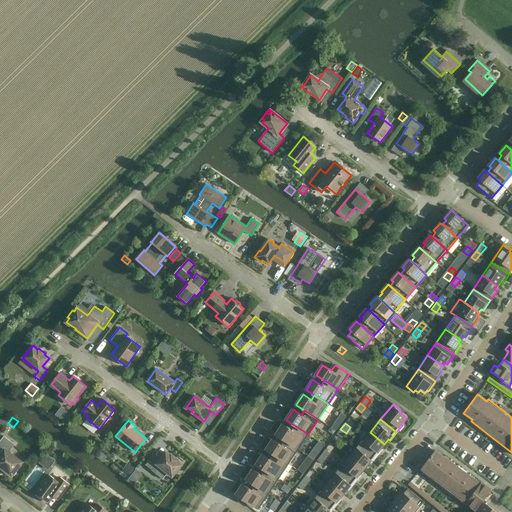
[(308,434),(294,425),(291,430),(283,424),(276,435),(285,440),(298,449),(308,434)]
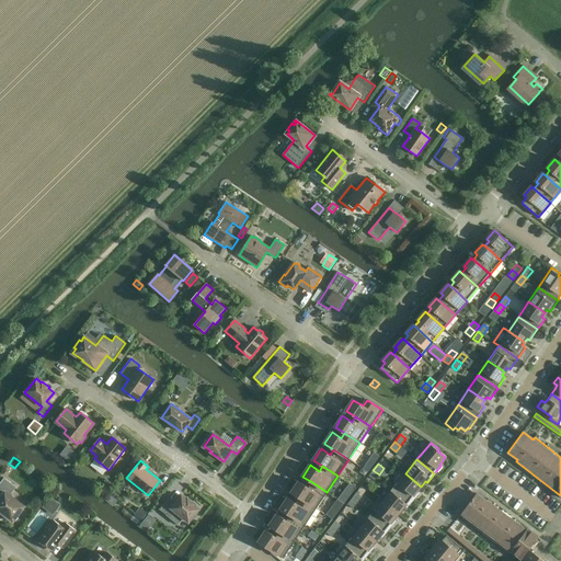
[(375,480),(379,474),(373,470),(368,476),(375,480)]
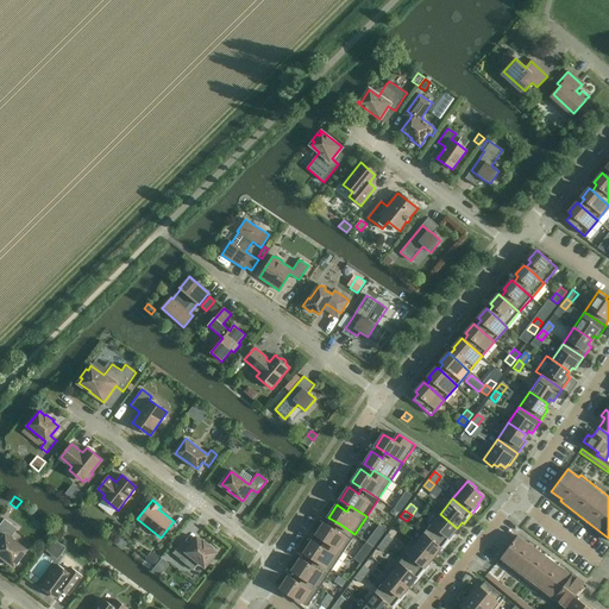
[(452,534),(457,528),(440,514),(427,528),(428,528),(446,544),(454,535),(452,534)]
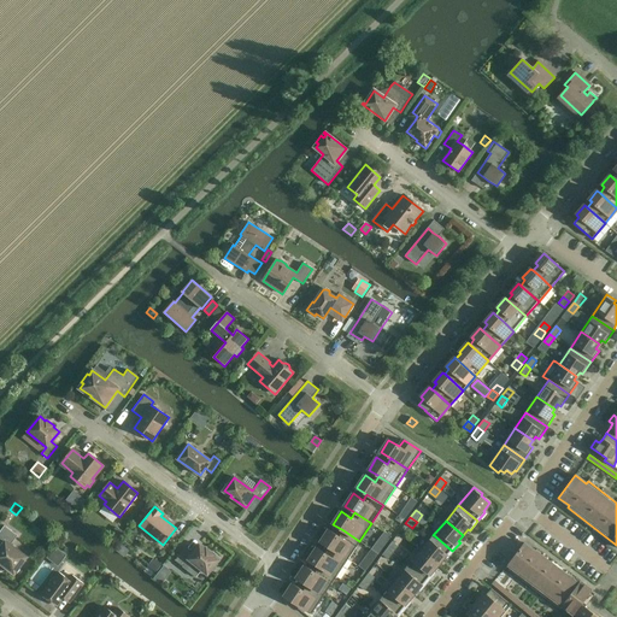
[(0,562),(15,574),(27,557),(11,545),(18,535),(4,526),(0,530),(0,541),(4,545),(0,547),(0,562)]
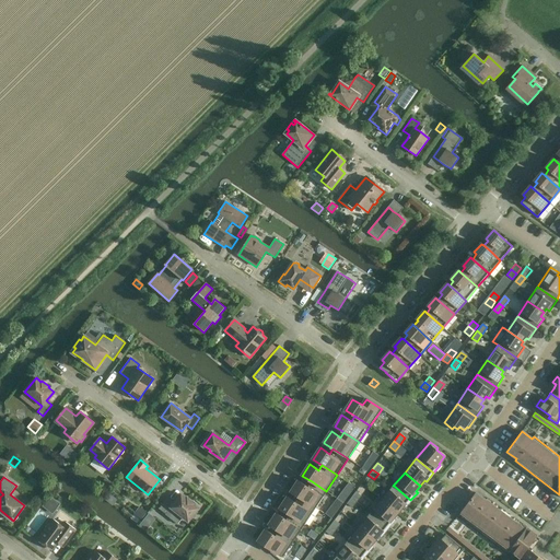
[(106,478),(101,485),(107,489),(112,482),(106,478)]
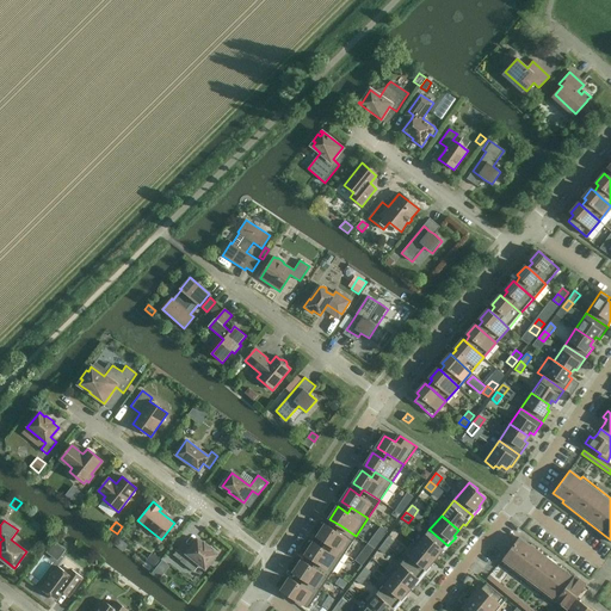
[(356,536),(340,525),(335,531),(326,524),(318,537),(326,542),(327,543),(345,554),(356,536)]
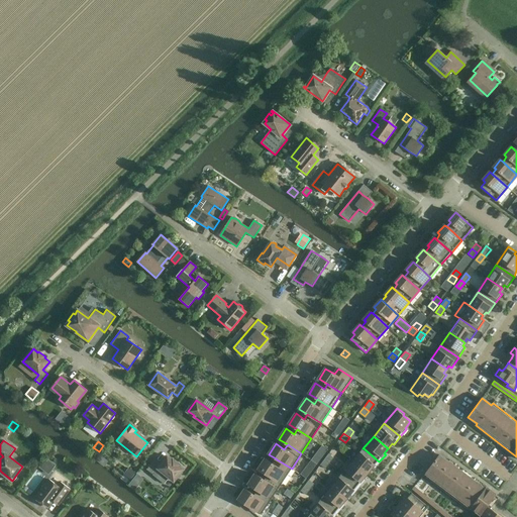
[(373,470),(379,461),(364,448),(363,448),(352,461),(368,474),(372,469),(373,470)]
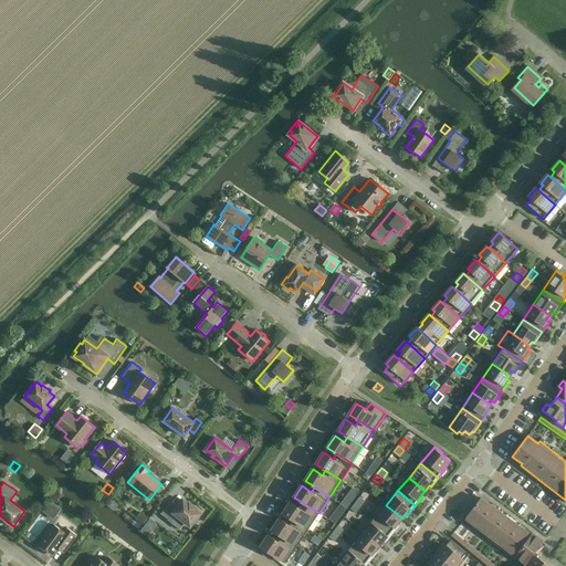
[(355,503),(360,507),(365,501),(359,496),(355,503)]
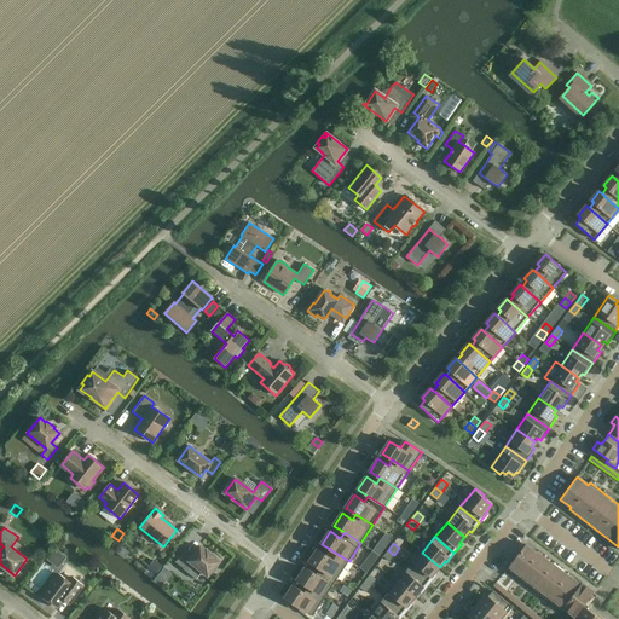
[(120,544),(114,550),(125,559),(129,553),(120,544)]
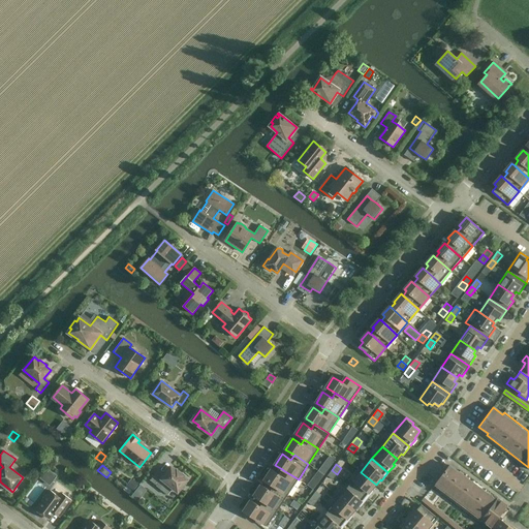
[(494,526),(500,519),(498,518),(507,506),(460,470),(459,472),(449,465),(435,485),(444,491),(442,494),(480,522),(483,520),(493,528),(494,526)]
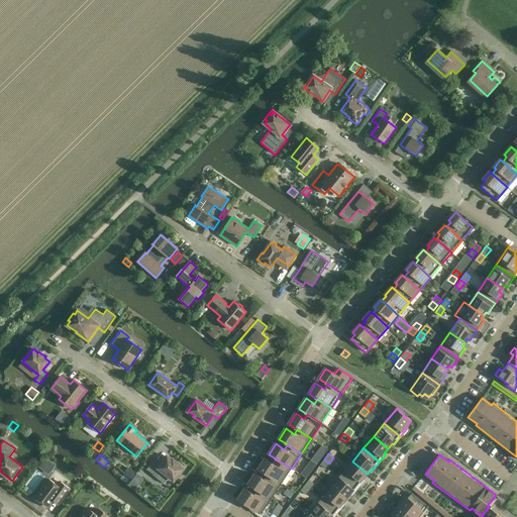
[(172,459),(168,456),(161,464),(154,459),(146,470),(152,475),(164,484),(169,478),(174,482),(184,470),(179,466),(180,464),(173,459),(172,459)]
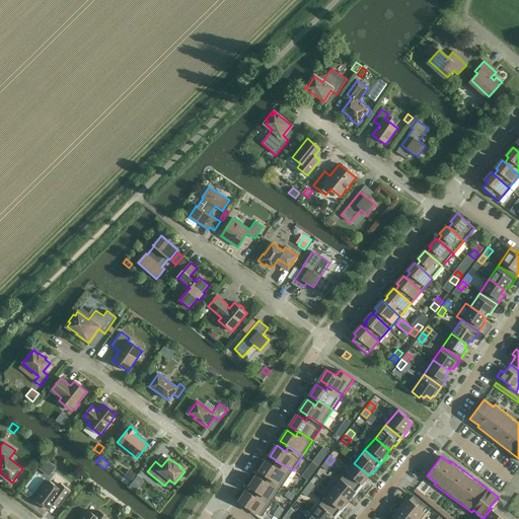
[(260,470),(260,471),(269,476),(283,486),(293,470),(278,461),(275,466),(274,465),(267,460),(260,470)]
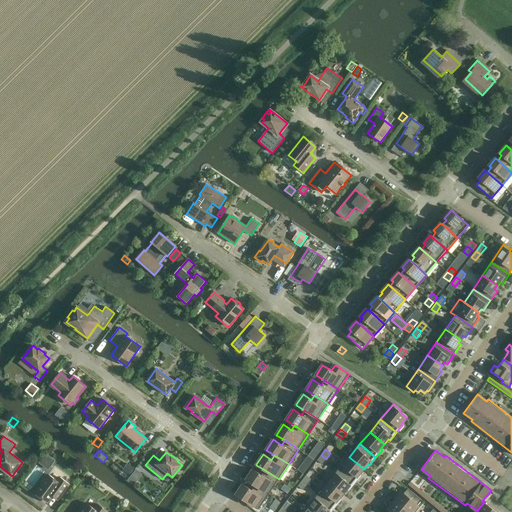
[(322,464),(326,459),(321,455),(317,460),(322,464)]
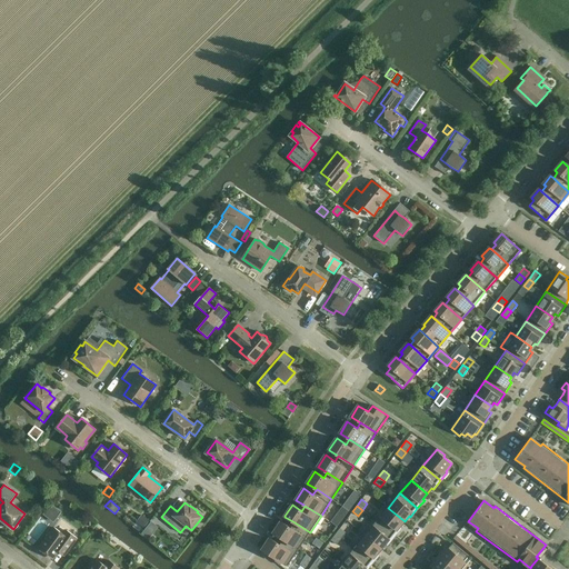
[(341,507),(338,512),(345,517),(348,511),(341,507)]
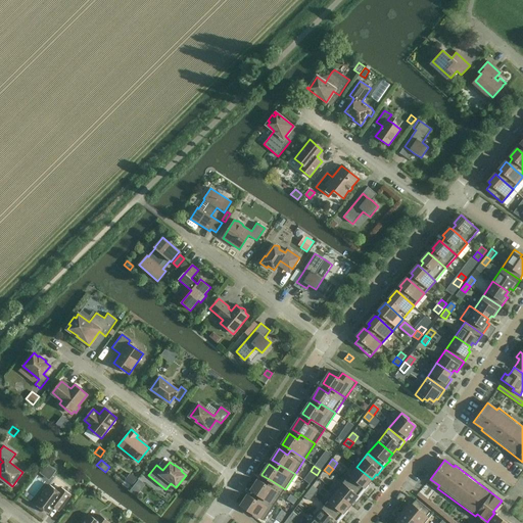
[(368,484),(372,479),(357,467),(346,479),(363,492),(369,485),(368,484)]
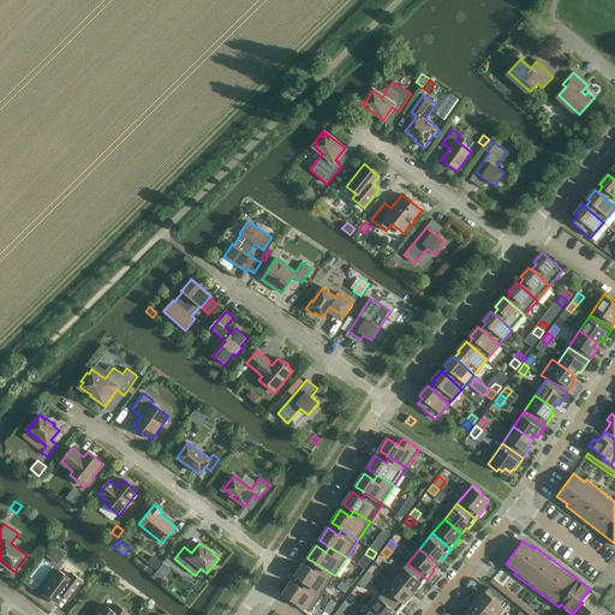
[(153,556),(147,563),(155,571),(161,562),(153,556)]
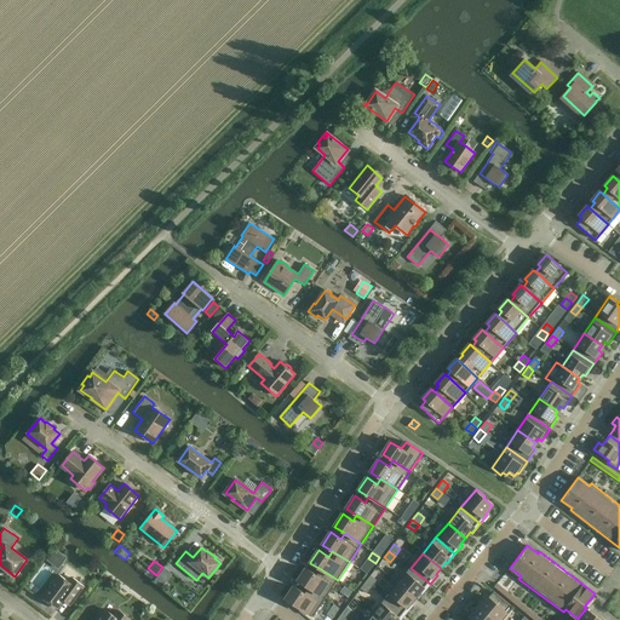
[(338,580),(321,569),(316,575),(306,568),(298,581),(309,587),(326,598),(338,580)]
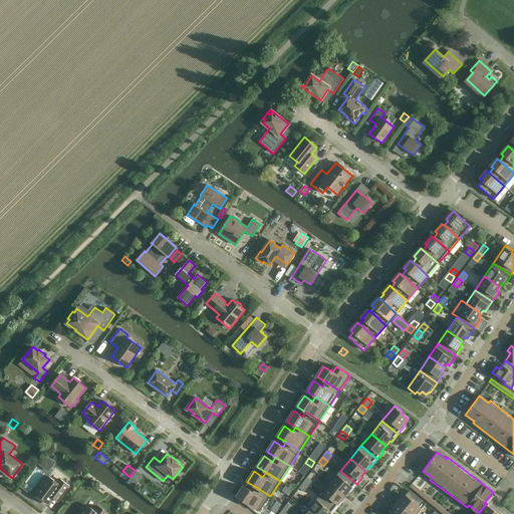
[(340,471),(329,484),(344,496),(348,491),(350,492),(356,484),(340,471)]
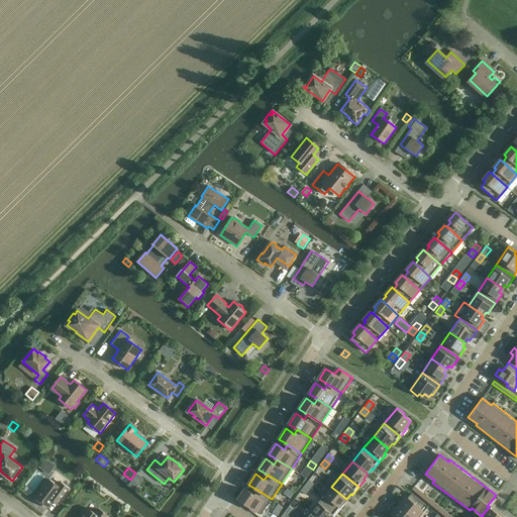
[(134,477),(128,485),(135,490),(141,483),(134,477)]
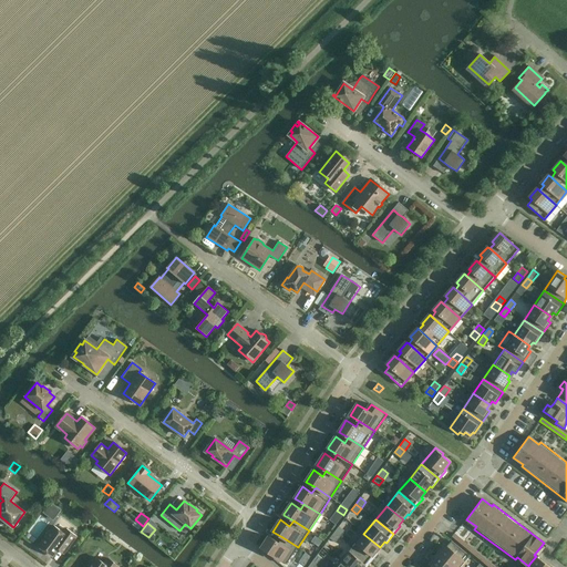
[(62,533),(53,526),(39,546),(52,557),(58,549),(64,554),(76,537),(65,528),(62,533)]
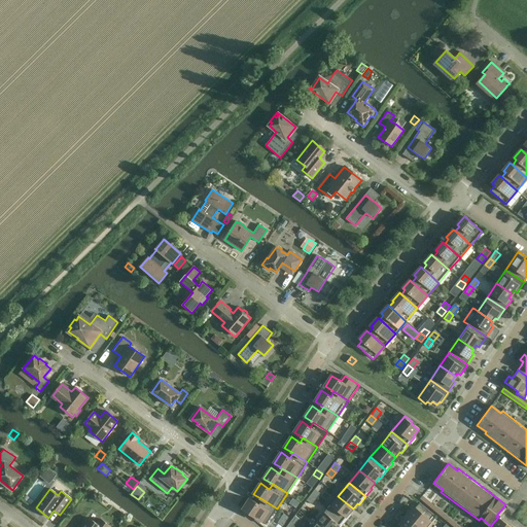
[(311,495),(316,499),(320,493),(315,489),(311,495)]
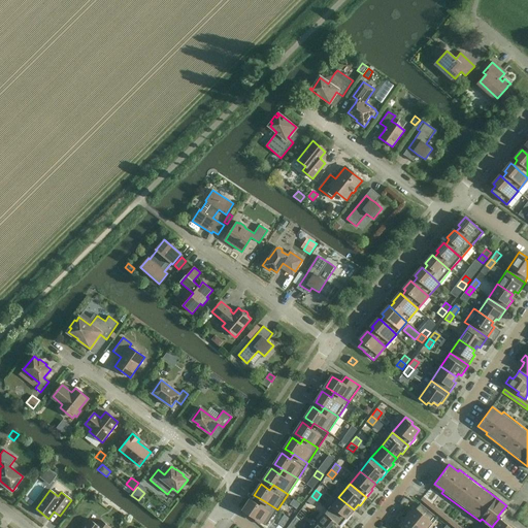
[(312,505),(317,500),(311,496),(306,501),(312,505)]
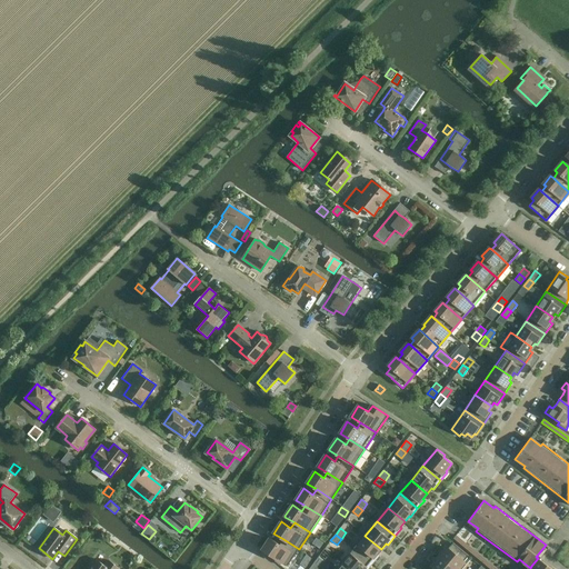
[(357,546),(353,549),(371,563),(378,556),(377,555),(381,549),(365,536),(357,546)]
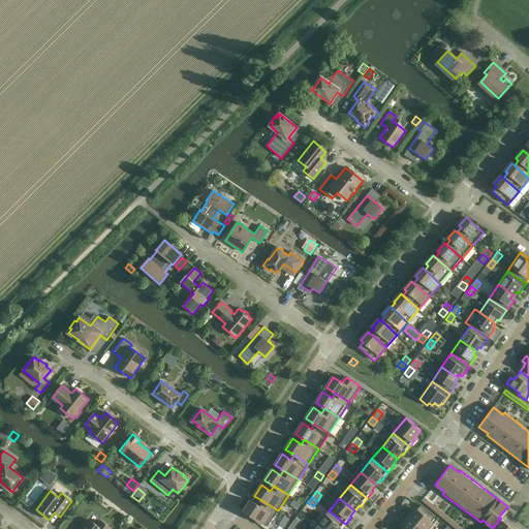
[(455,528),(461,528),(424,498),(422,500),(455,528)]
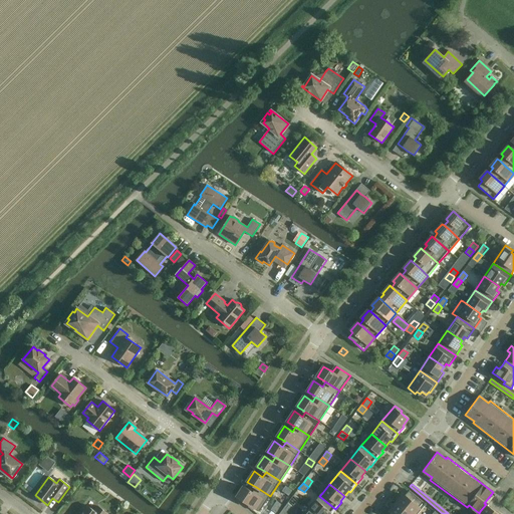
[(270,496),(256,487),(252,492),(244,486),(237,497),(259,512),(270,496)]
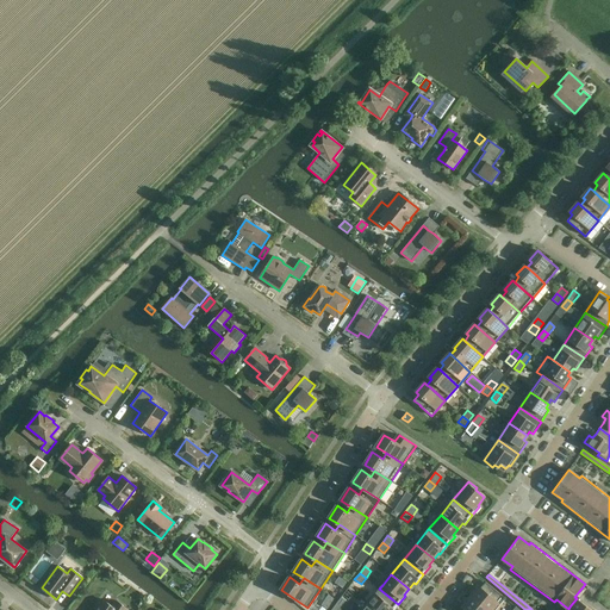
[(338,578),(334,584),(342,590),(347,583),(338,578)]
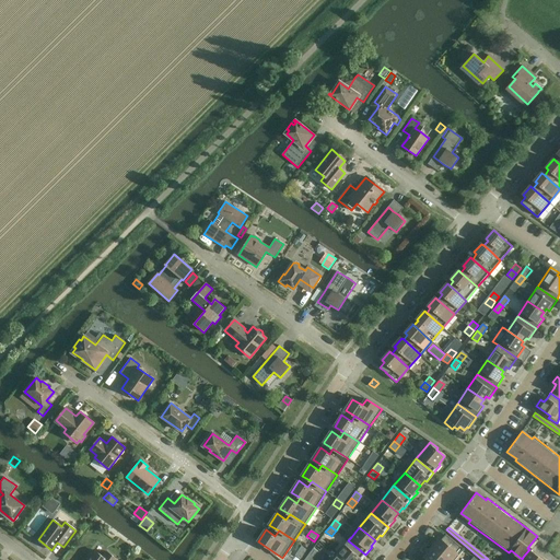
[(432,548),(446,559),(450,559),(462,547),(446,534),(441,540),(440,539),(432,548)]
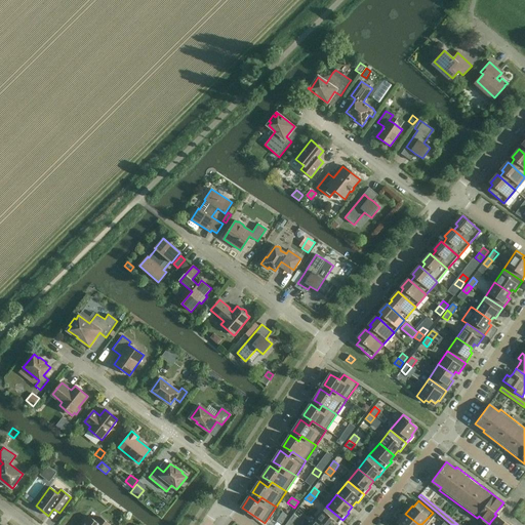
[(338,524),(342,520),(326,507),(316,520),(322,524),(338,524)]
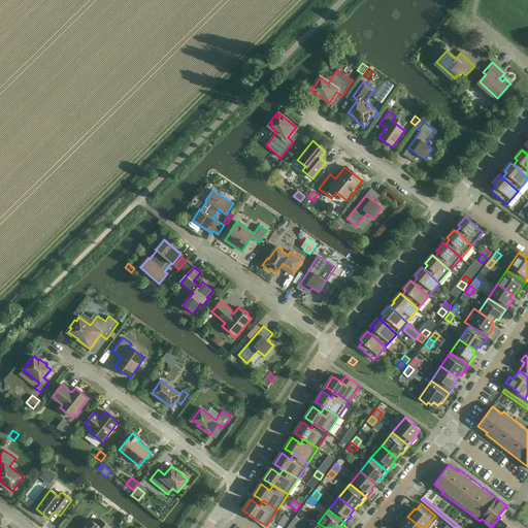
[(291,523),(296,527),(300,521),(295,517),(291,523)]
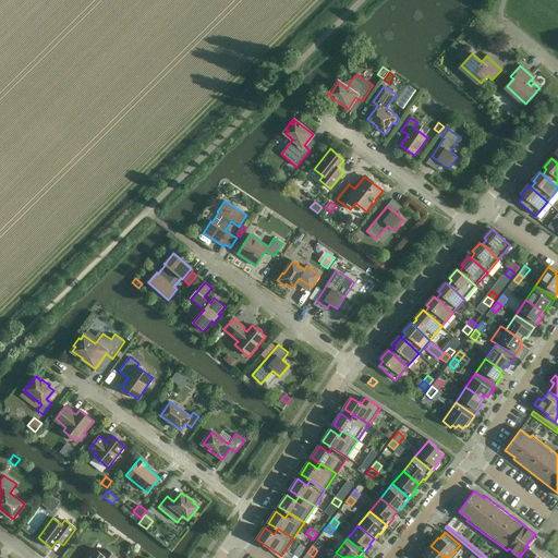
[(445,557),(431,546),(423,555),(424,556),(422,557),(445,557)]
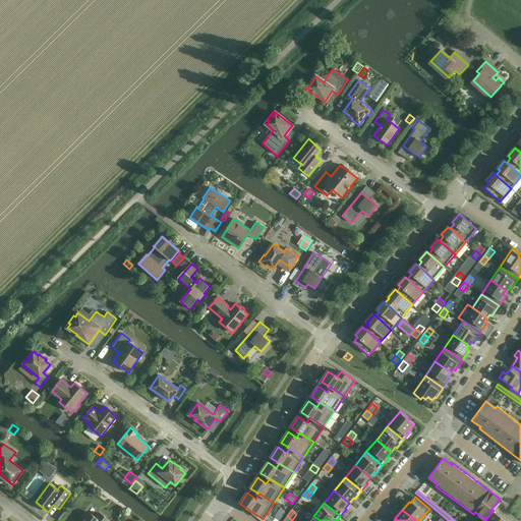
[(486,518),(490,520),(505,520),(493,511),(486,518)]
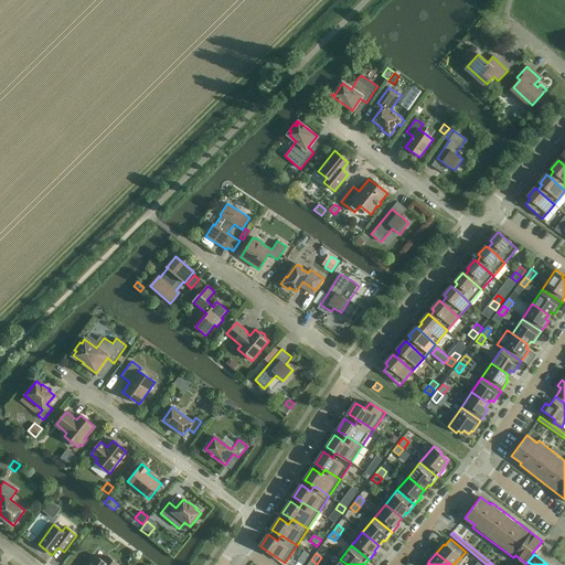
[(104,562),(95,555),(86,564),(118,564),(107,556),(104,562)]
